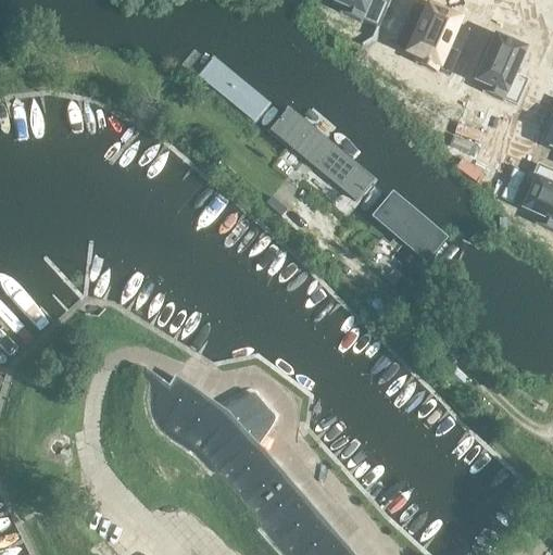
[(331,0),(330,3),(339,7),(337,12),(374,27),(375,28),(386,3),(377,0),(331,0)]
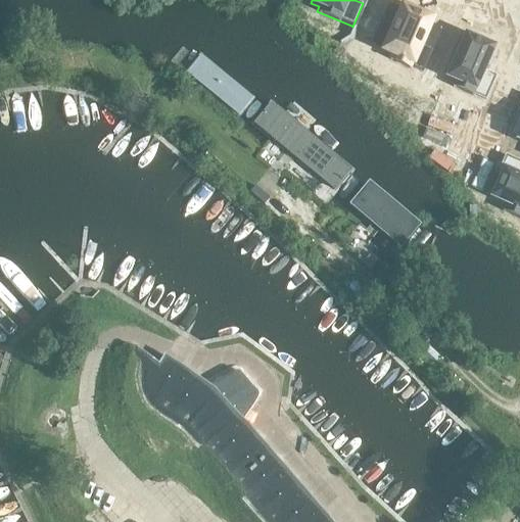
[(386,5),(369,45),(389,54),(387,58),(420,72),(430,49),(419,44),(423,36),(422,36),(429,19),(400,7),(398,11),(386,5)]
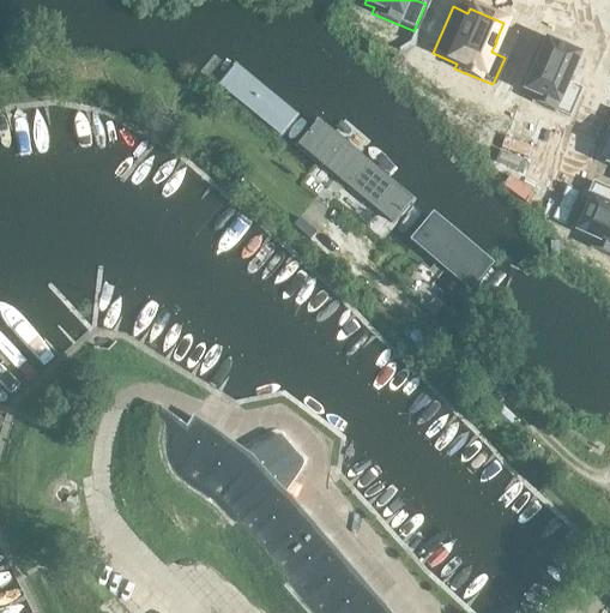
[(530,72),(521,91),(531,95),(529,101),(566,116),(578,90),(566,84),(569,74),(578,55),(543,41),(536,60),(535,60),(530,72)]
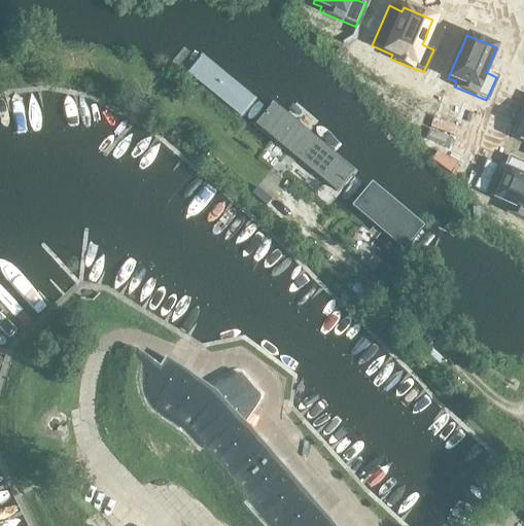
[(187,71),(240,115),(255,97),(203,53),(187,71)]
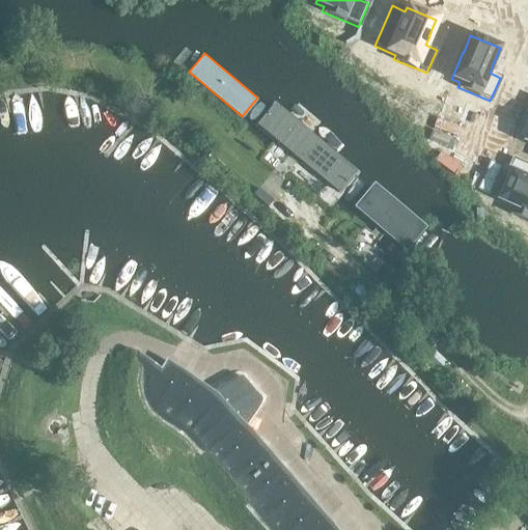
[(255,127),(335,195),(357,169),(277,101),(255,127)]
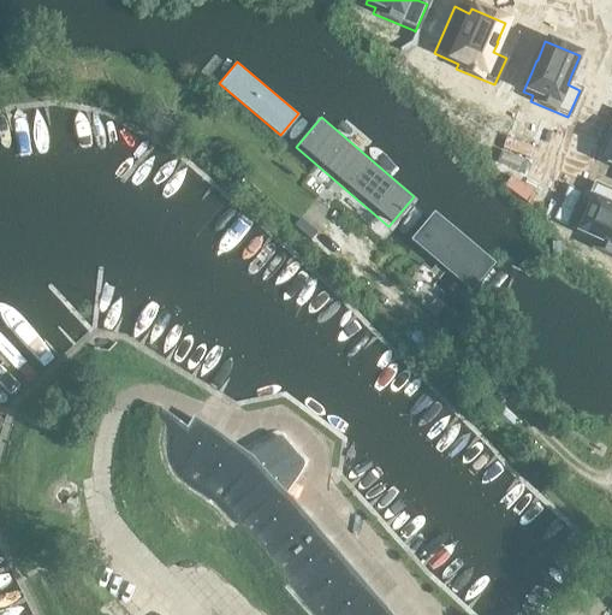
[(611,122),(595,160),(611,167),(611,122)]
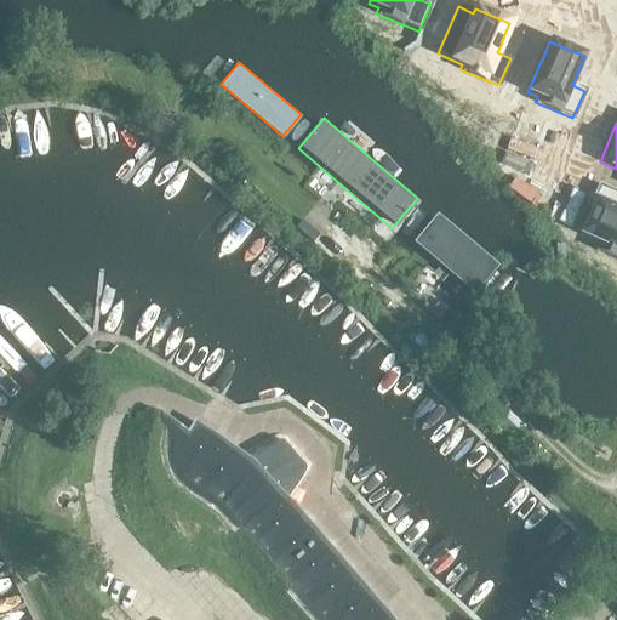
[(594,204),(581,235),(596,243),(594,249),(616,259),(616,194),(596,186),(589,202),(594,204)]
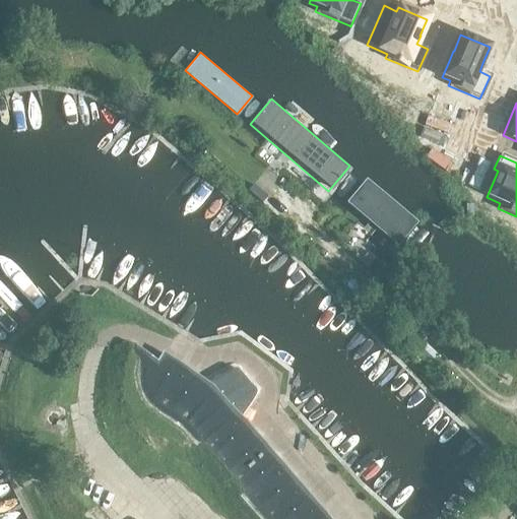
[(398,241),(418,217),(367,175),(347,199),(398,241)]
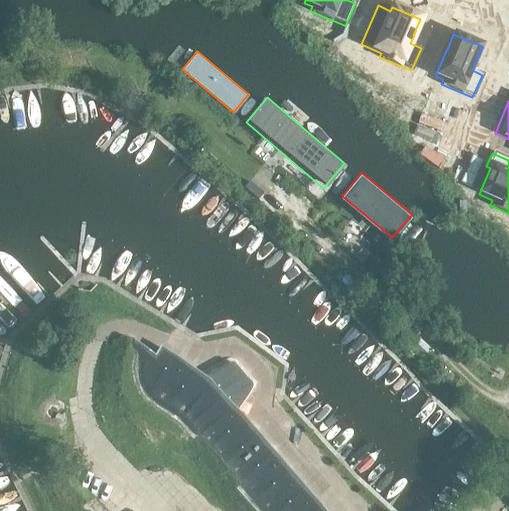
[(261,510),(331,510),(243,411),(238,406),(252,385),(253,384),(255,381),(255,379),(255,378),(255,376),(234,354),(232,353),(230,353),(228,354),(202,370),(161,342),(156,351),(146,344),(133,336),(131,335),(129,335),(127,335),(125,335),(123,335),(121,336),(119,337),(120,340),(143,355),(143,358),(142,359),(142,362),(142,365),(142,367),(142,370),(142,374),(143,376),(144,379),(145,382),(145,383),(148,387),(149,388),(150,391),(147,395),(177,415),(261,510)]
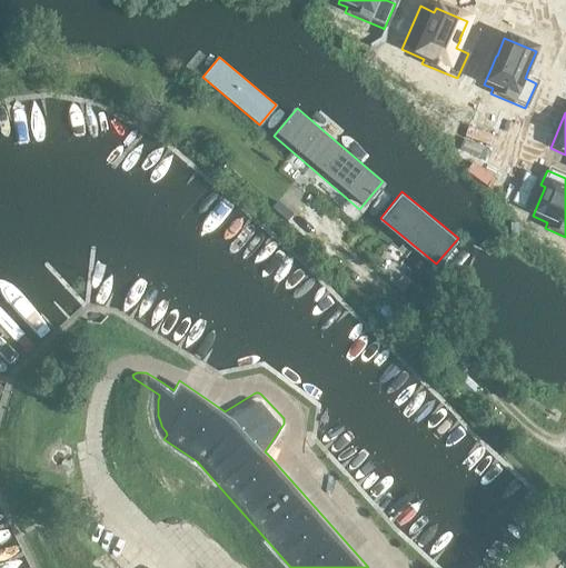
[(129,567),(128,567),(116,567),(108,559),(111,556),(116,552),(115,551),(102,562),(103,564),(108,567),(129,567)]
